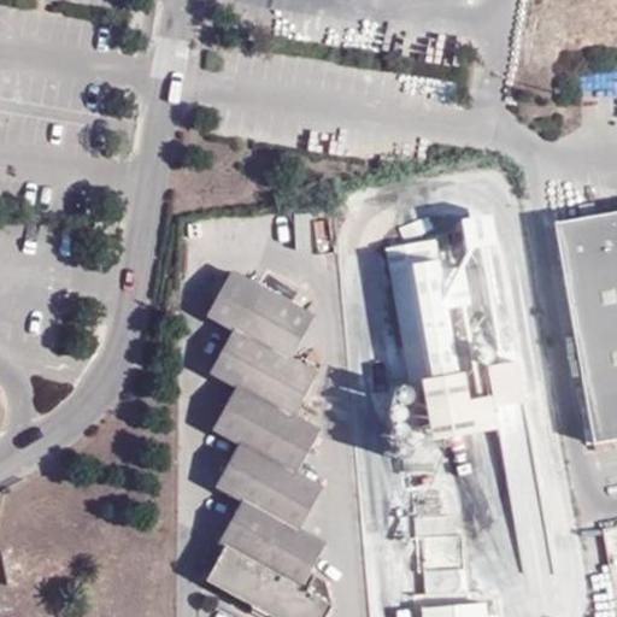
[(616,212),(556,224),(594,445),(616,440),(616,212)]
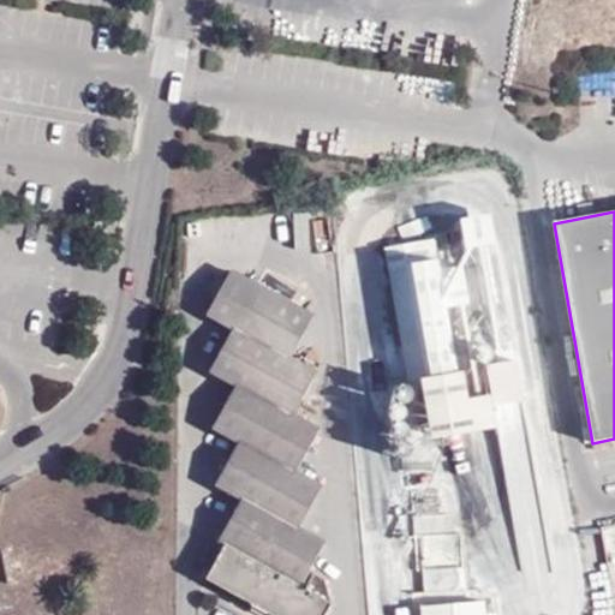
[(451,219),(457,250),(487,244),(481,213),(451,219)]
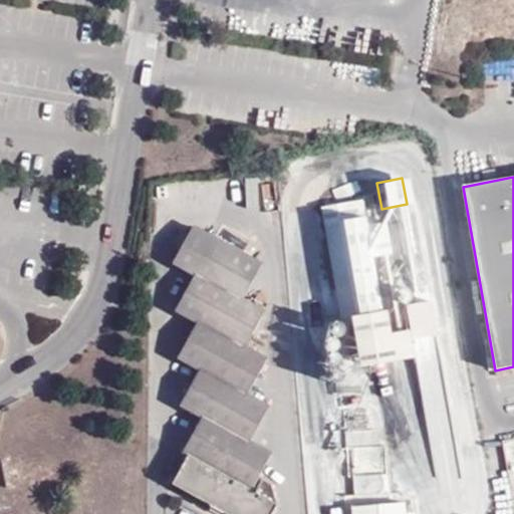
[(352,367),(407,357),(402,329),(383,332),(378,310),(374,311),(364,256),(384,253),(378,221),(359,225),(354,199),(312,207),(333,319),(343,317),(352,367)]
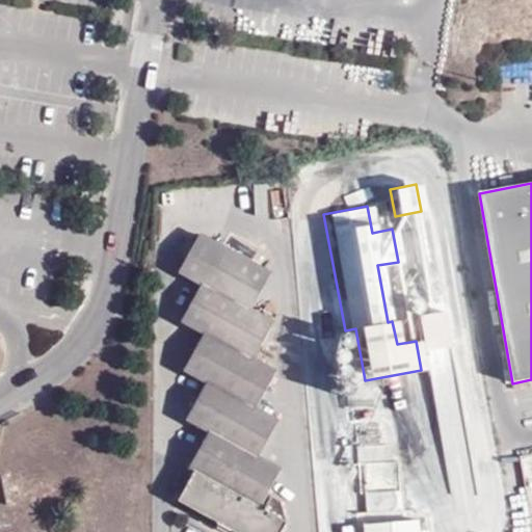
[(280,468),(258,456),(277,420),(254,407),(274,370),(254,358),(274,321),(251,308),(271,273),(202,235),(181,273),(202,285),(181,323),(203,335),(184,373),(206,384),(185,421),(208,433),(189,469),(195,472),(179,500),(233,531),(282,531),(286,526),(281,500),(267,494),(280,468)]
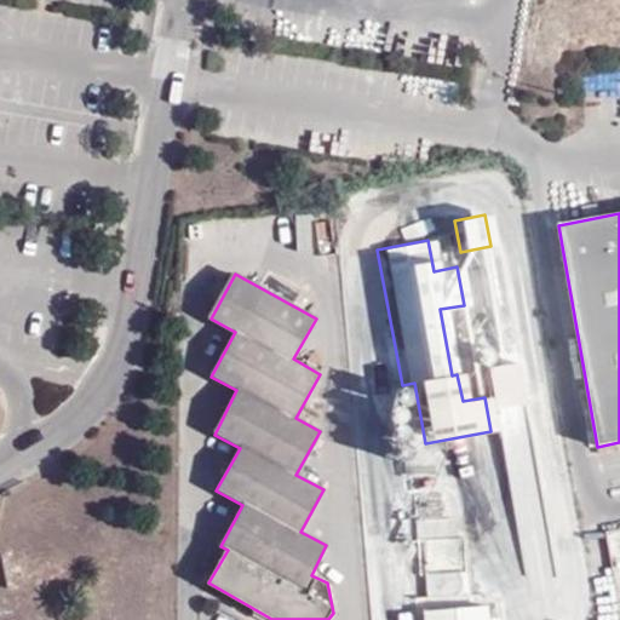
[(487,408),(518,403),(511,362),(480,367),(487,408)]
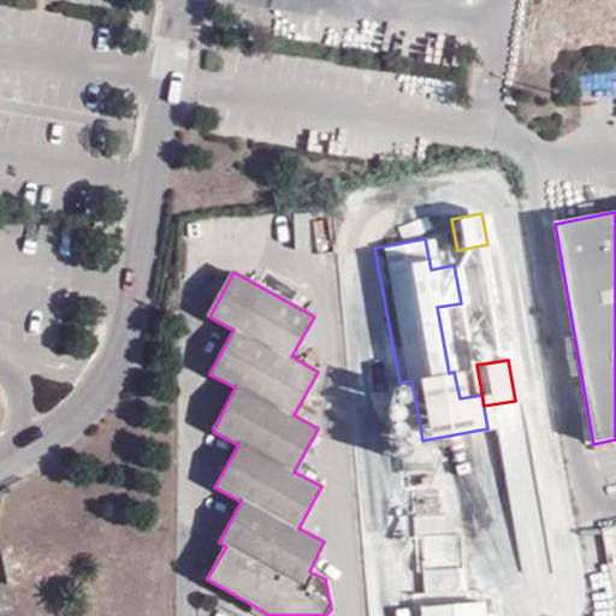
[(505,416),(515,510),(543,508),(532,413),(505,416)]
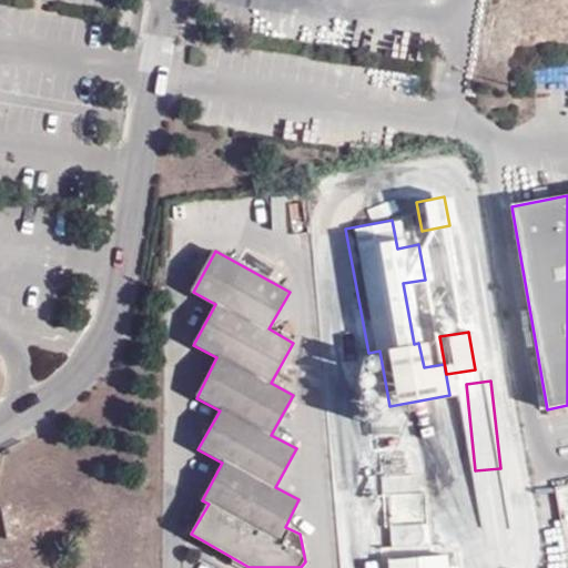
[(397,526),(397,541),(419,540),(418,525),(397,526)]
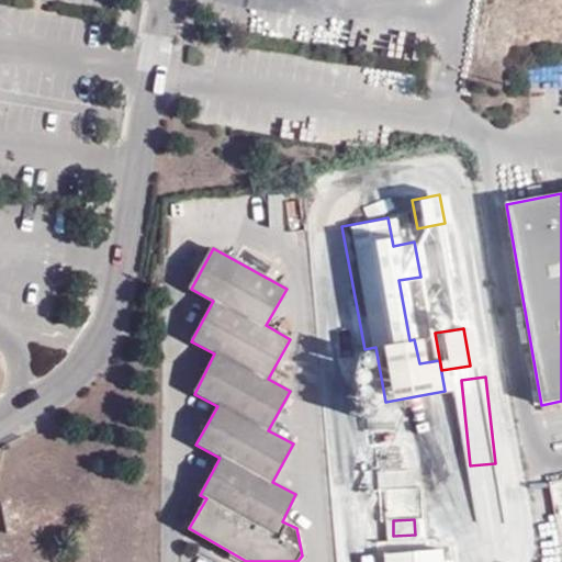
[(385,561),(442,561),(442,548),(384,552),(385,561)]
